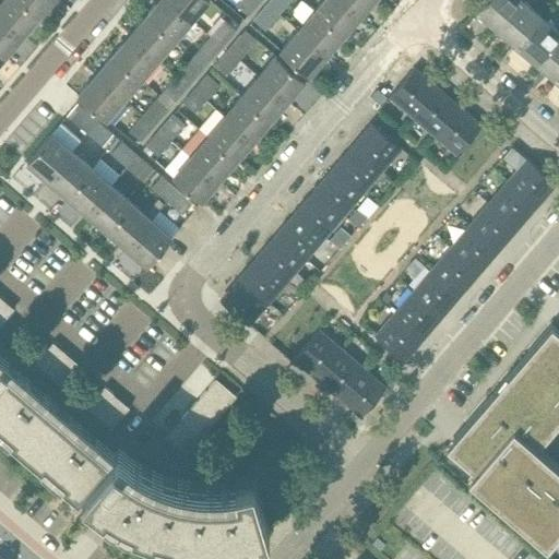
[(1,0),(0,2),(0,16),(22,35),(39,15),(21,0),(1,0)]
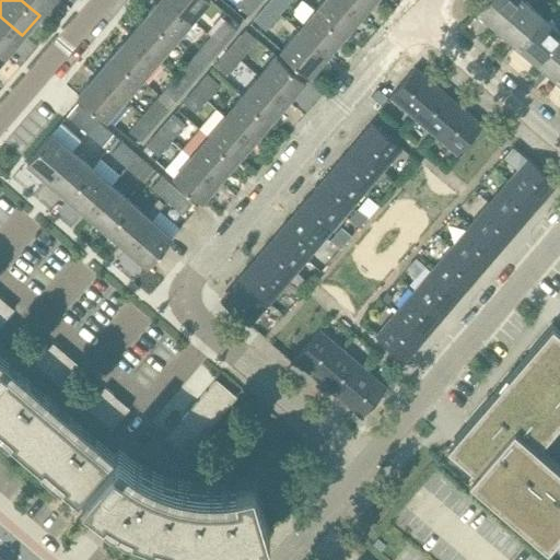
[(21,0),(39,15),(49,3),(50,4),(54,0),(21,0)]
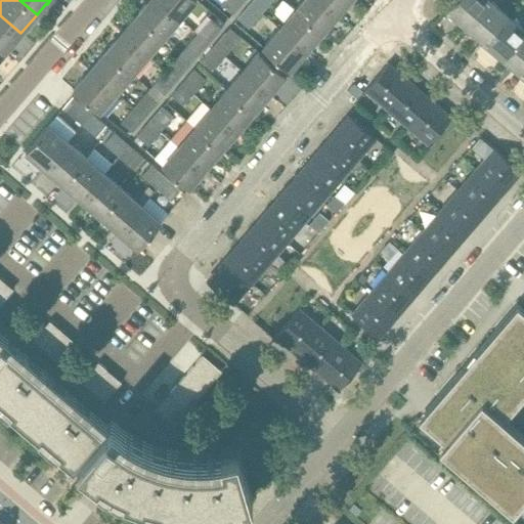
[(160,0),(147,0),(137,13),(164,36),(180,16),(160,0)]
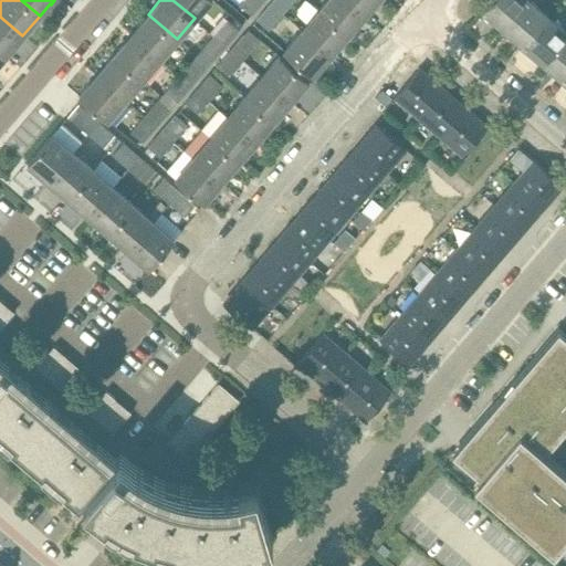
[(173,0),(195,18),(209,0),(173,0)]
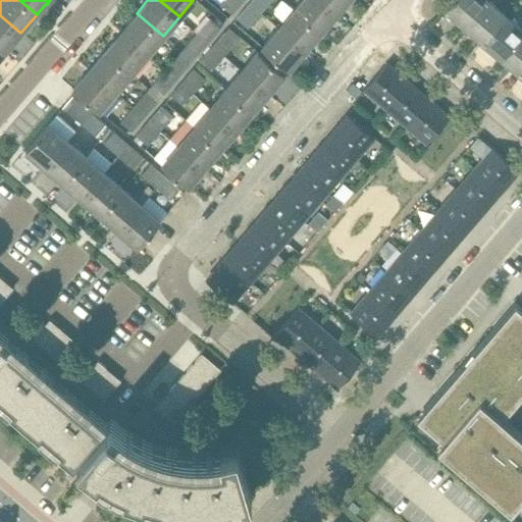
[(223,0),(220,4),(231,13),(243,0),(223,0)]
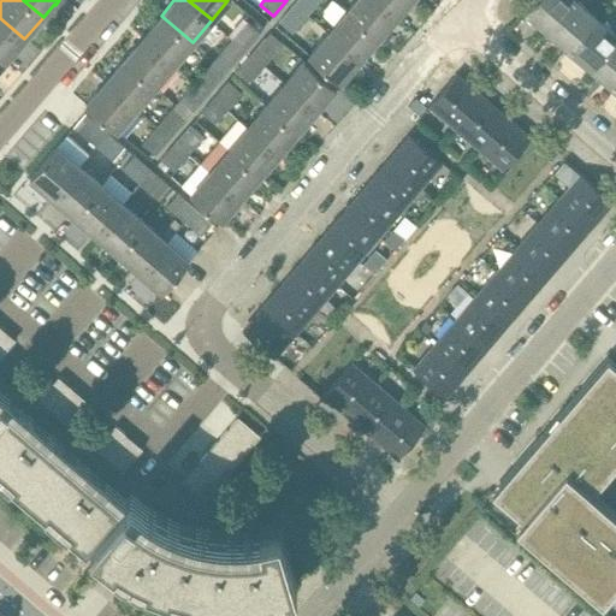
[(297,0),(295,5),(308,16),(321,0),(297,0)]
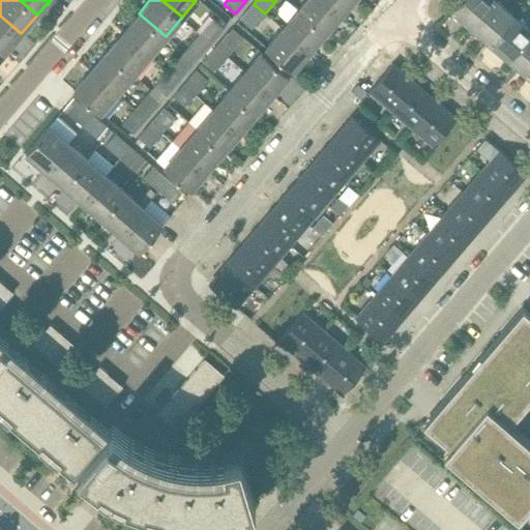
[(326,32),(343,13),(326,0),(306,0),(299,9),(326,32)]
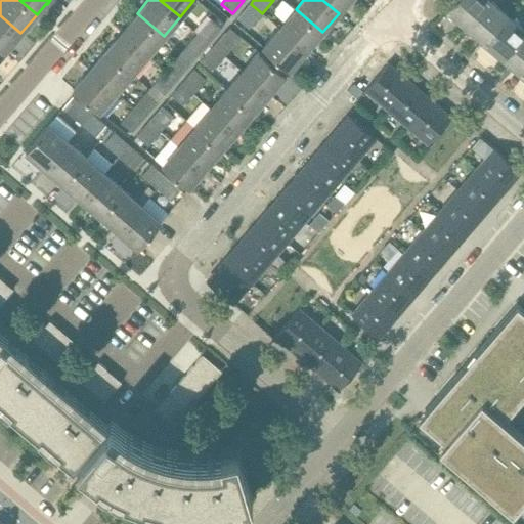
[(322,0),(339,13),(349,0),(322,0)]
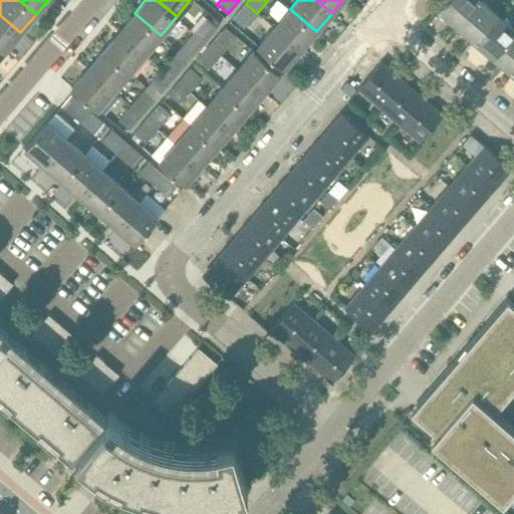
[(478,0),(446,0),(437,10),(456,26),(478,0)]
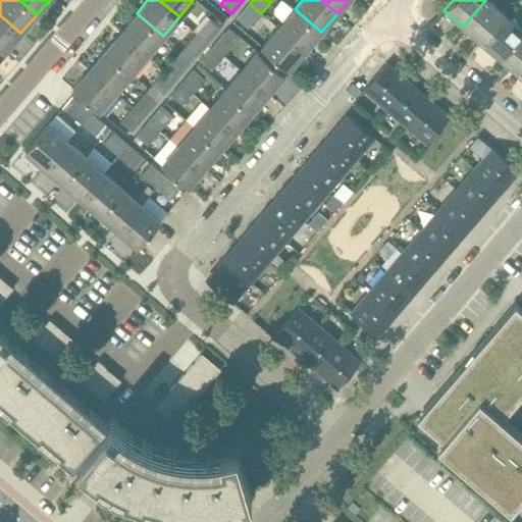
[(506,14),(488,0),(485,0),(463,27),(481,43),(506,14)]
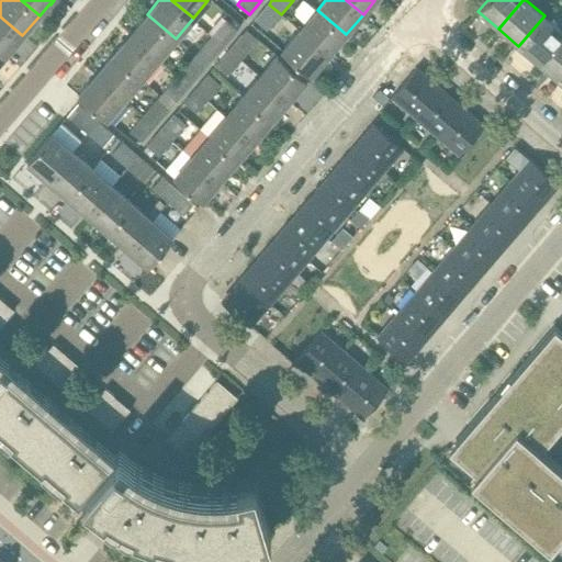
[(269,4),(256,20),(268,30),(281,14),(269,4)]
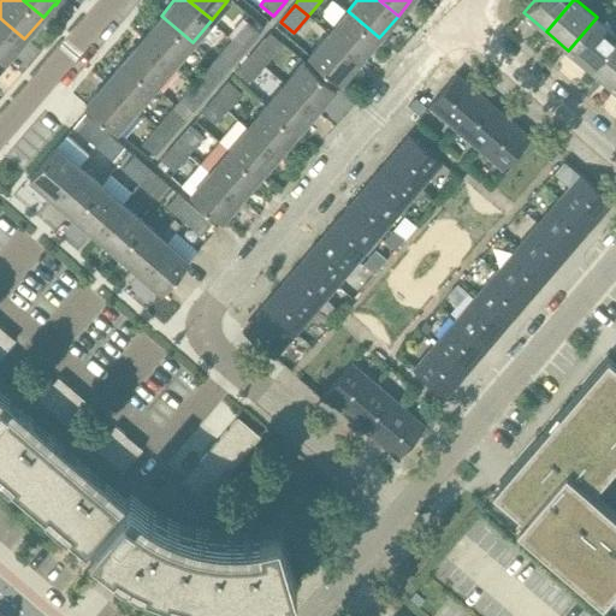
[(348,11),(329,34),(360,60),(379,37),(348,11)]
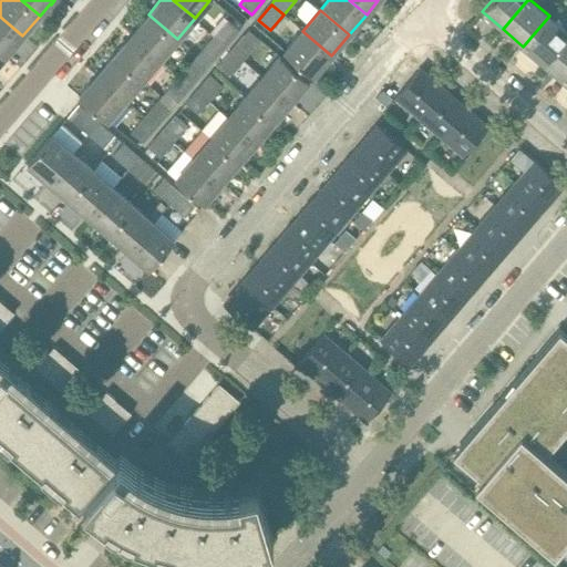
[(160,59),(177,39),(148,14),(131,34),(160,59)]
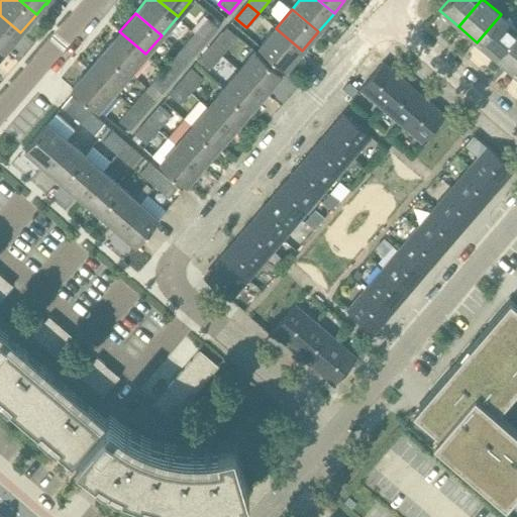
[(496,59),(516,32),(516,28),(501,14),(477,42),(496,59)]
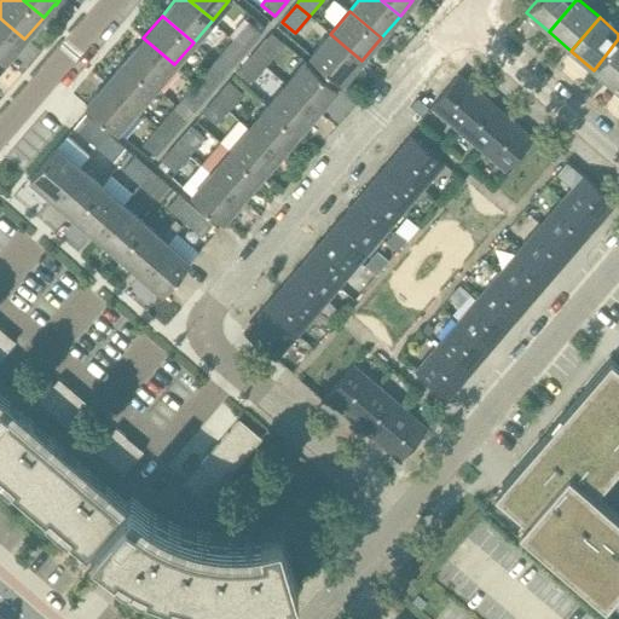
[(0,18),(0,56),(6,62),(24,39),(0,18)]
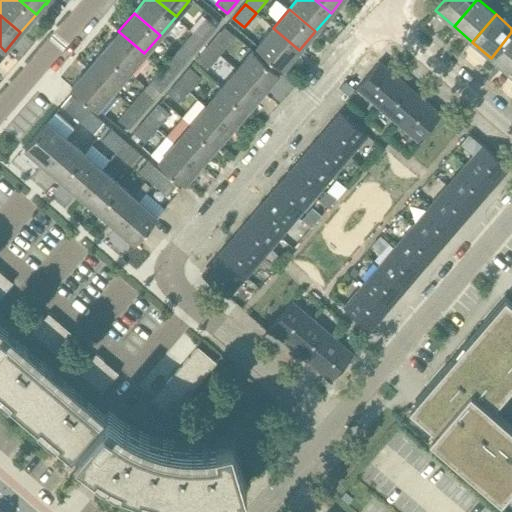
[(205,17),(193,31),(204,40),(216,26),(205,17)]
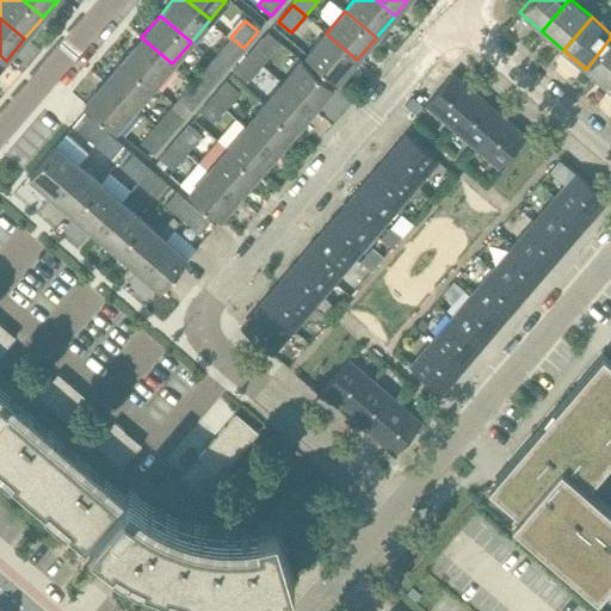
[(357,60),(326,34),(307,55),(338,82),(357,60)]
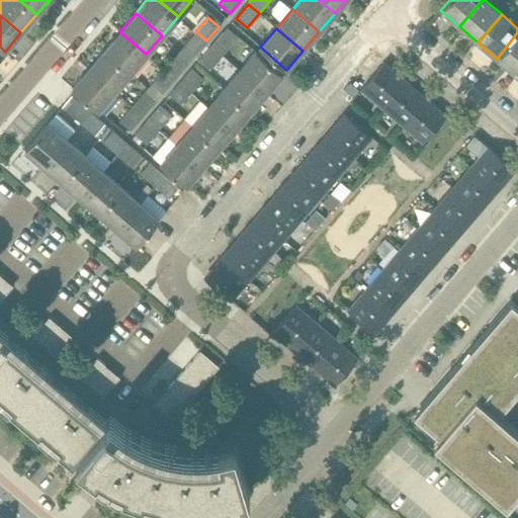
[(146,54),(119,31),(103,50),(130,73),(146,54)]
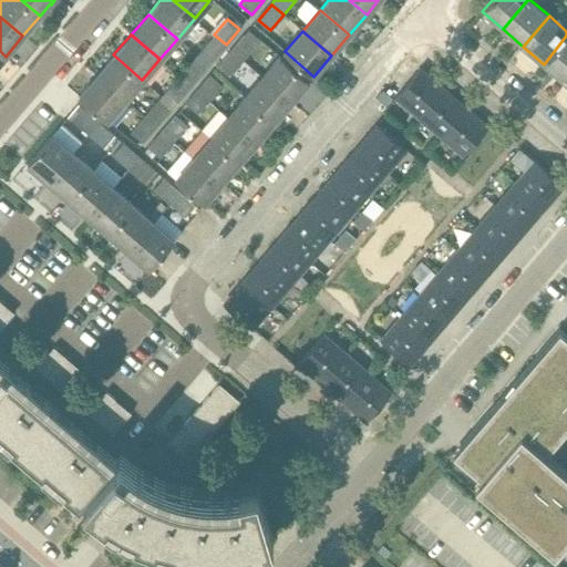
[(212,61),(226,44),(214,34),(199,51),(212,61)]
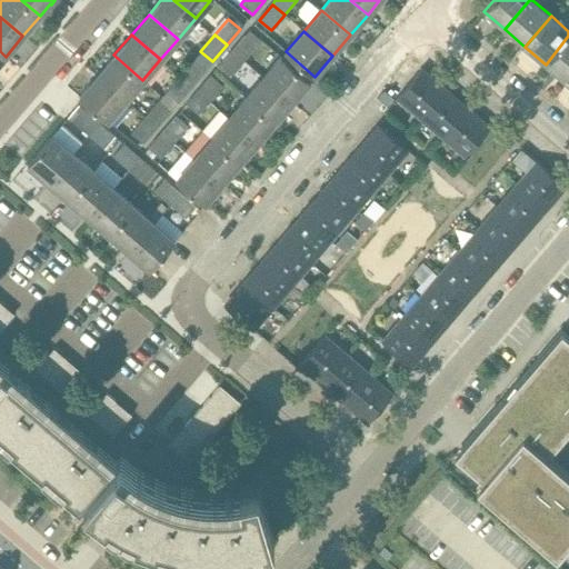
[(258,46),(246,35),(232,50),(245,61),(258,46)]
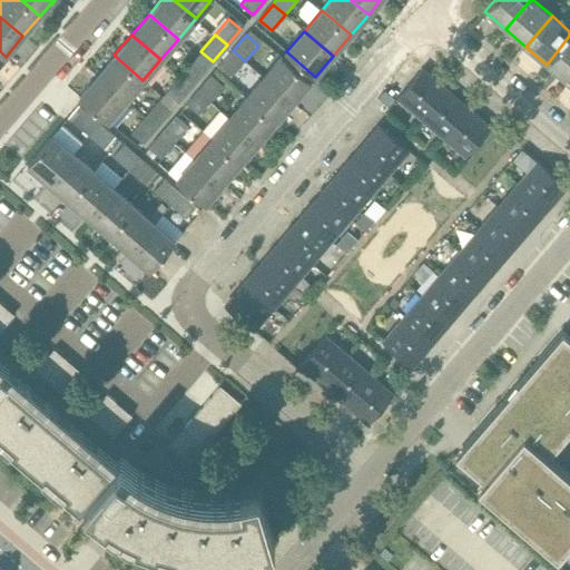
[(569,36),(547,65),(567,81),(569,77),(569,36)]
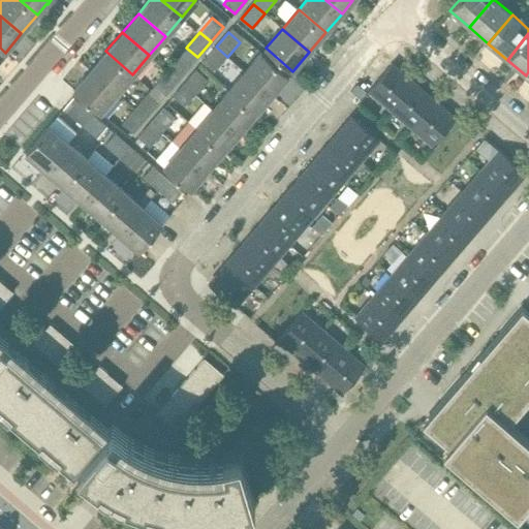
[(216,47),(203,62),(215,71),(227,57),(216,47)]
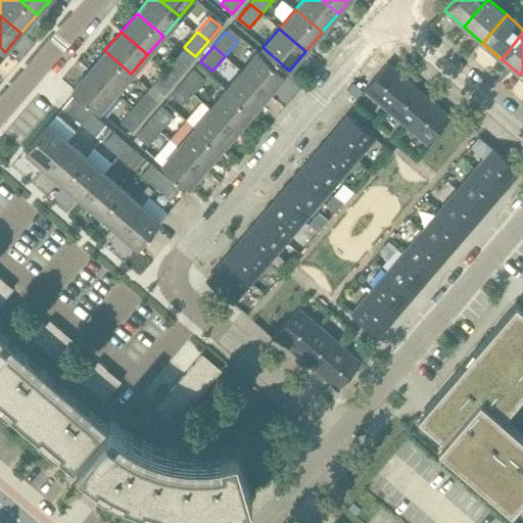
[(104,50),(89,69),(115,92),(131,74),(104,50)]
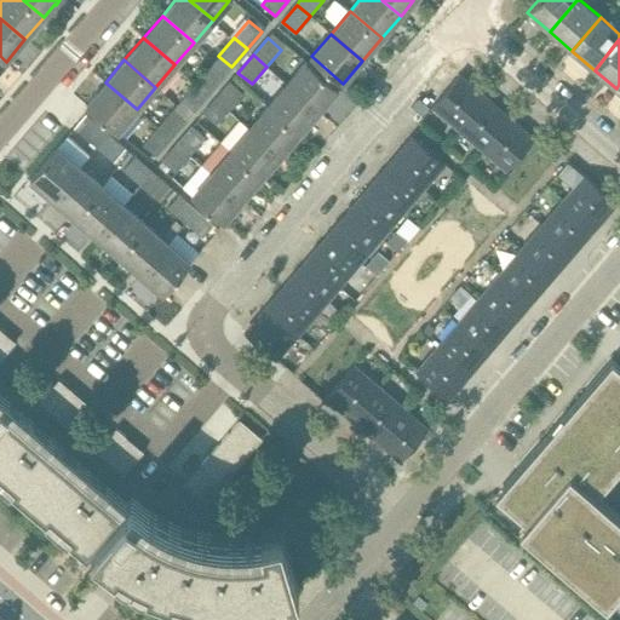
[(287,84),(319,112),(338,89),(308,61),(287,84)]
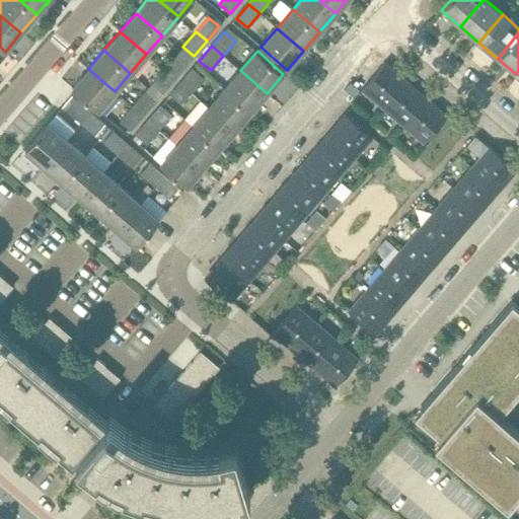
[(174,79),(187,64),(175,55),(163,69),(174,79)]
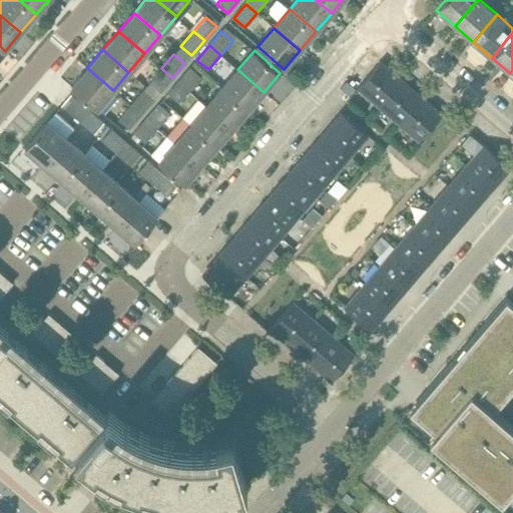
[(358,87),(379,105),(401,79),(380,61),(358,87)]
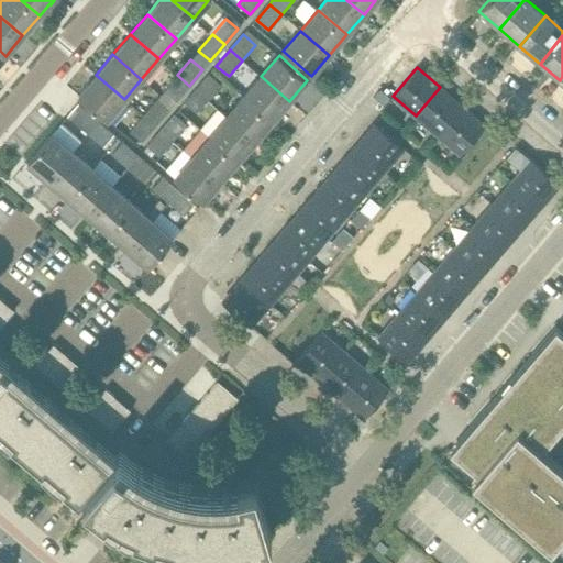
[(106,120),(124,99),(96,75),(78,95),(106,120)]
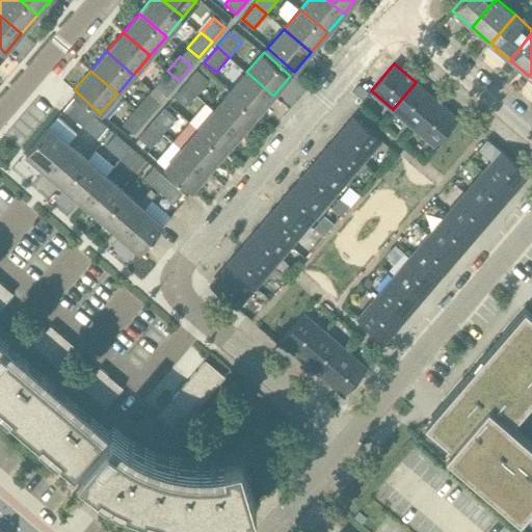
[(165,96),(179,81),(167,71),(154,85),(165,96)]
